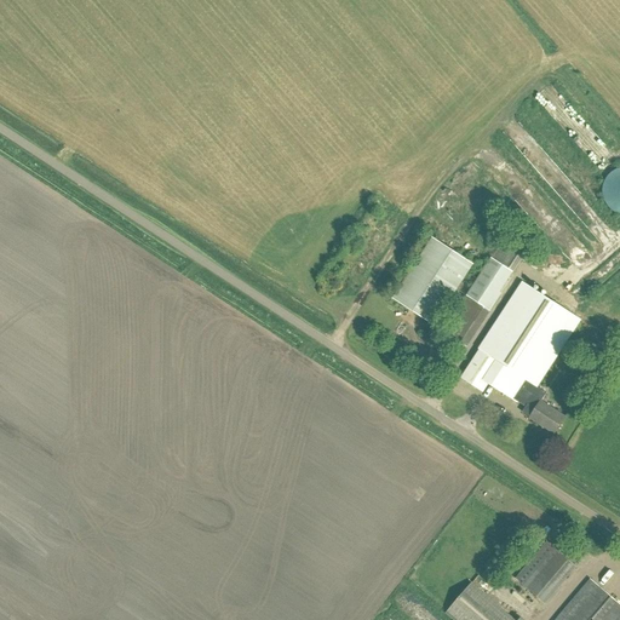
[(619,168),(615,171),(608,177),(603,184),(602,193),(604,201),(609,208),(615,214),(619,214),(619,168)]
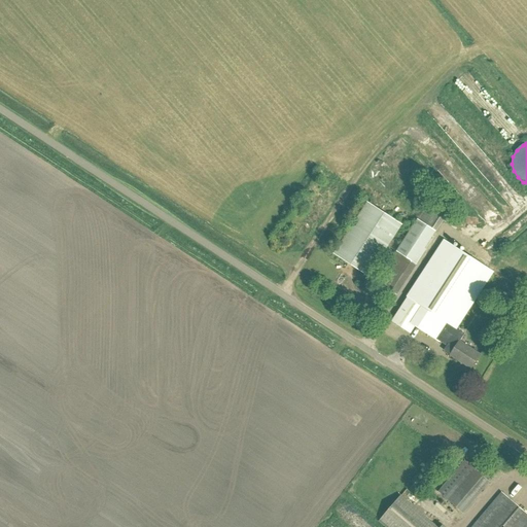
[(505,184),(506,191),(514,191),(513,183),(505,184)]
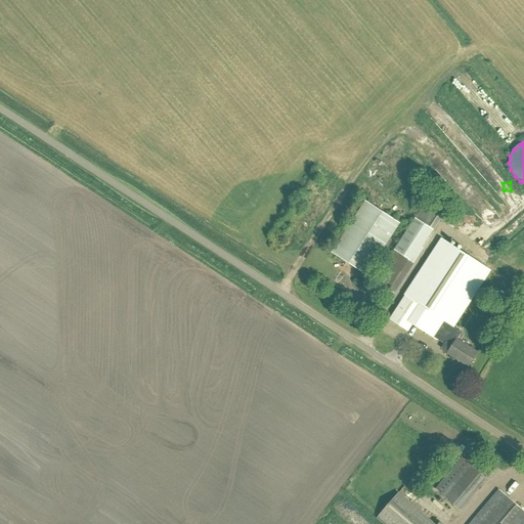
[(329,203),(333,192),(325,189),(321,200),(329,203)]
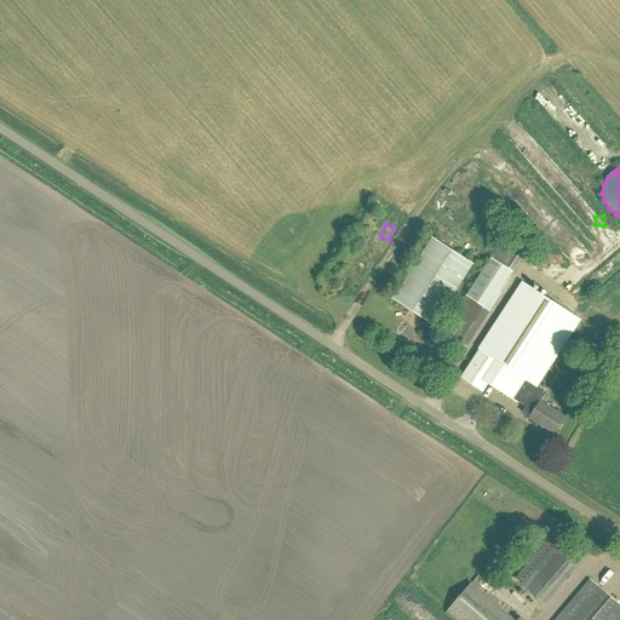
[(475,265),(435,239),(394,299),(434,326),(475,265)]
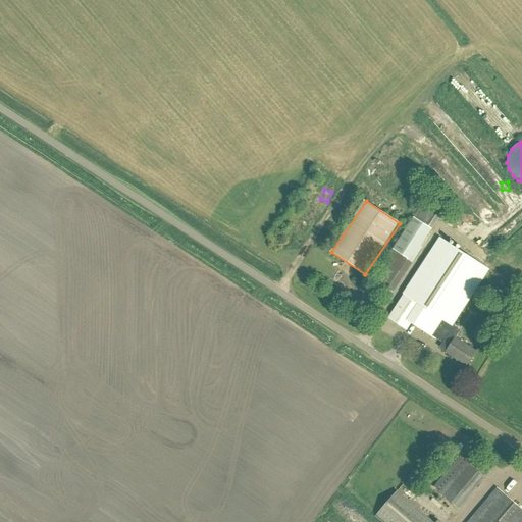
[(424,201),(384,261),(390,265),(404,274),(405,274),(423,248),(421,246),(442,213),(439,211),(424,201)]
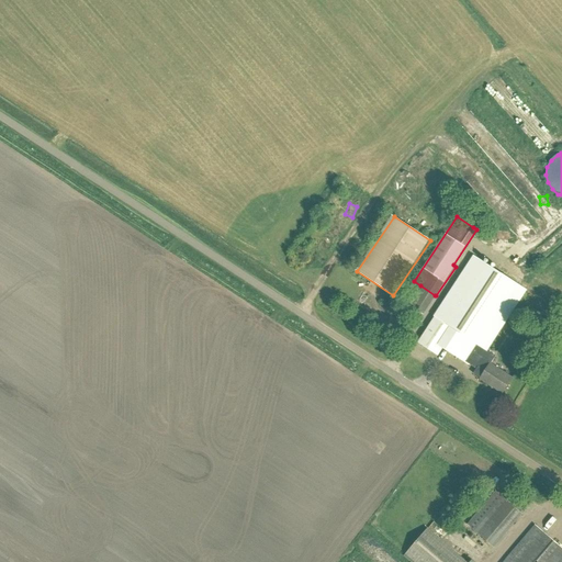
[(321,267),(328,265),(325,253),(317,255),(321,267)]
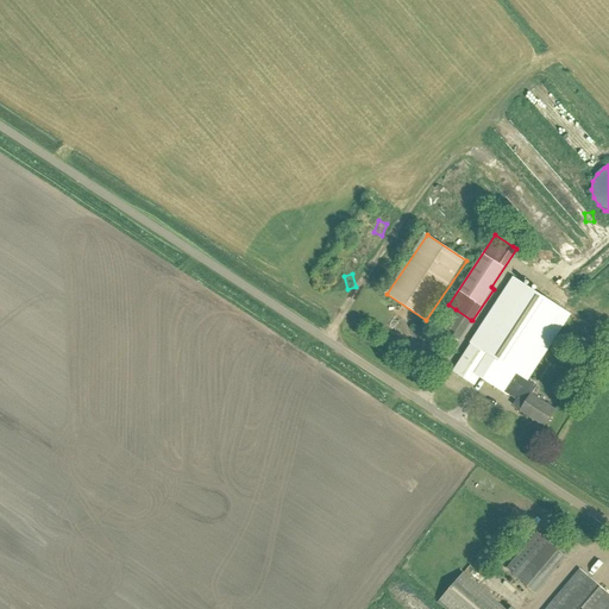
[(459,362),(453,371),(475,385),(481,376),(508,394),(516,399),(513,405),(521,410),(520,412),(542,427),(553,412),(531,396),(532,394),(537,387),(528,381),(571,316),(564,312),(514,278),(459,362)]
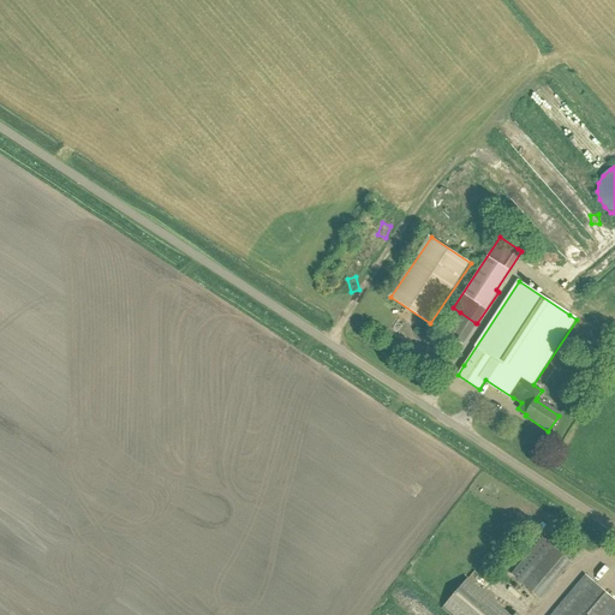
[(449,322),(443,320),(439,328),(443,332),(449,322)]
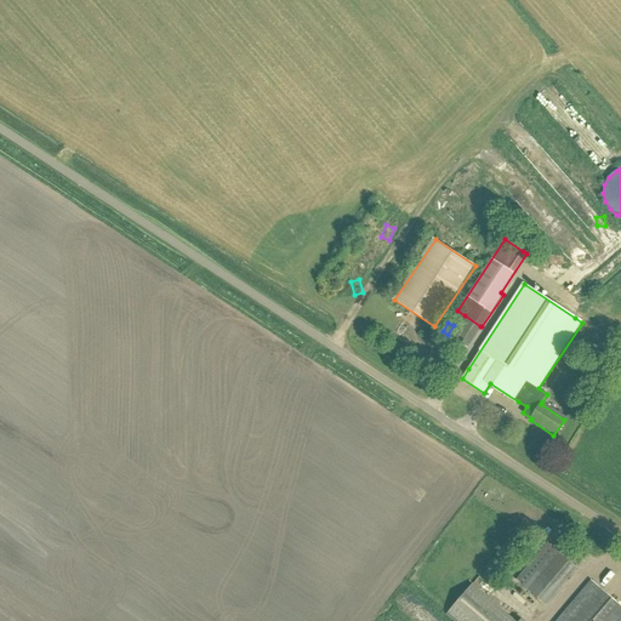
[(433,326),(431,331),(439,336),(442,331),(433,326)]
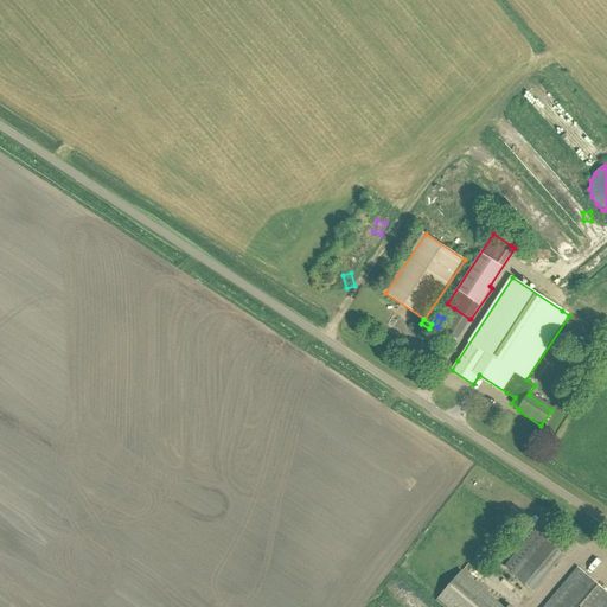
[(577,357),(577,374),(589,374),(590,358),(577,357)]
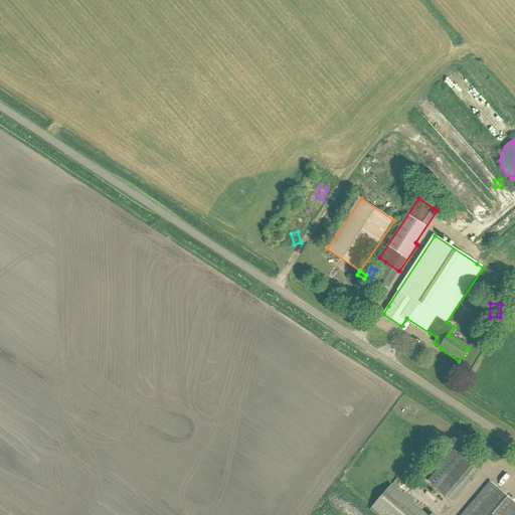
[(479,472),(454,450),(428,481),(453,502),(479,472)]
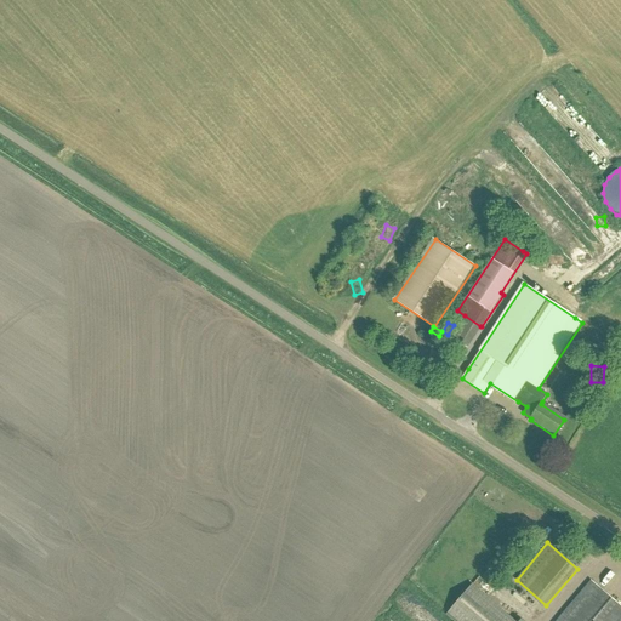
[(620,620),(620,605),(592,581),(557,620),(620,620)]
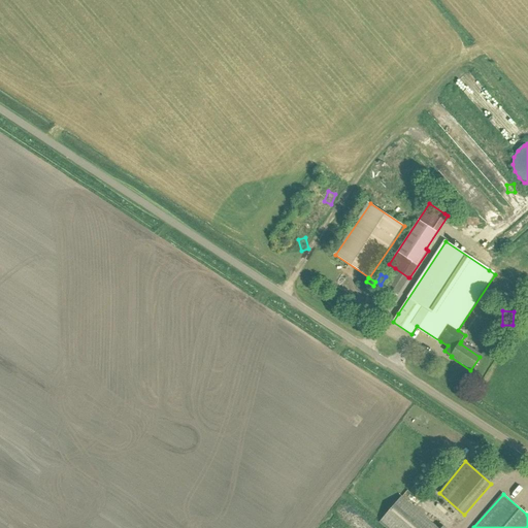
[(436,527),(401,496),(378,522),(386,527),(436,527)]
